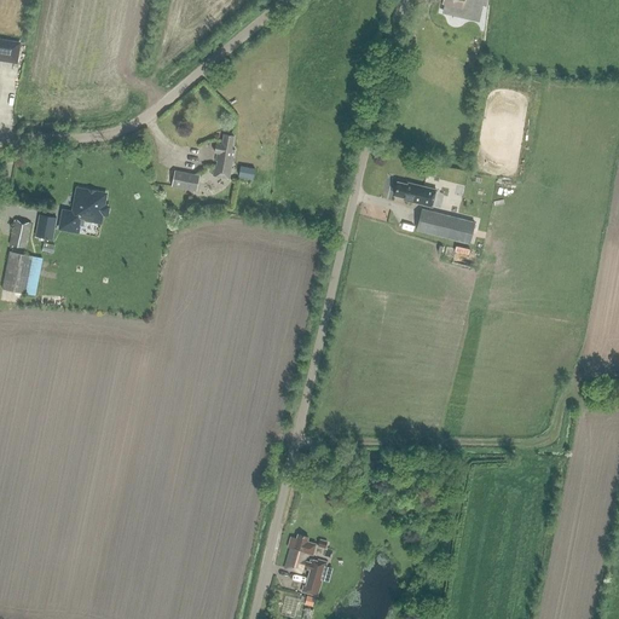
[(443,0),(443,4),(446,4),(444,12),(472,18),(475,3),(484,5),(485,5),(486,0),(443,0)]
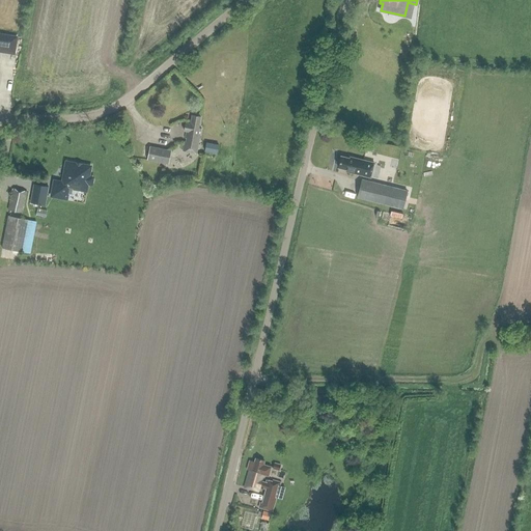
[(0,51),(15,54),(17,37),(0,34),(0,51)]
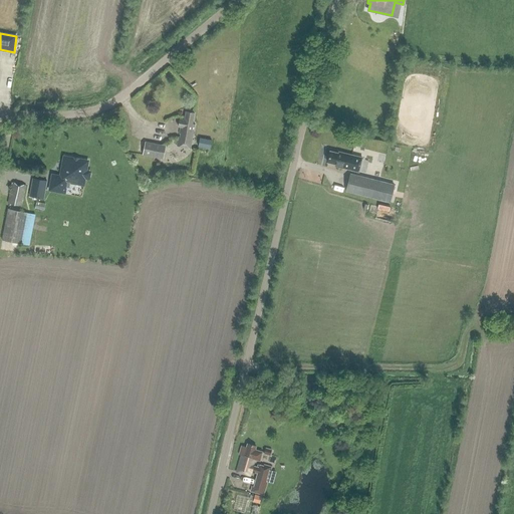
[(194,113),(185,111),(184,119),(179,118),(178,126),(180,126),(177,147),(191,149),(195,124),(192,124),(194,113)]
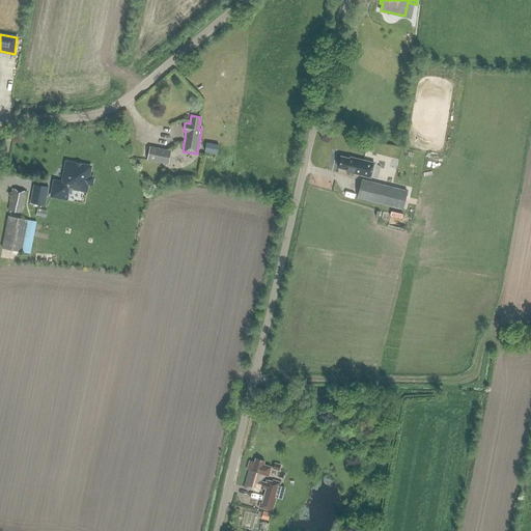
[(217,155),(219,146),(206,144),(204,152),(217,155)]
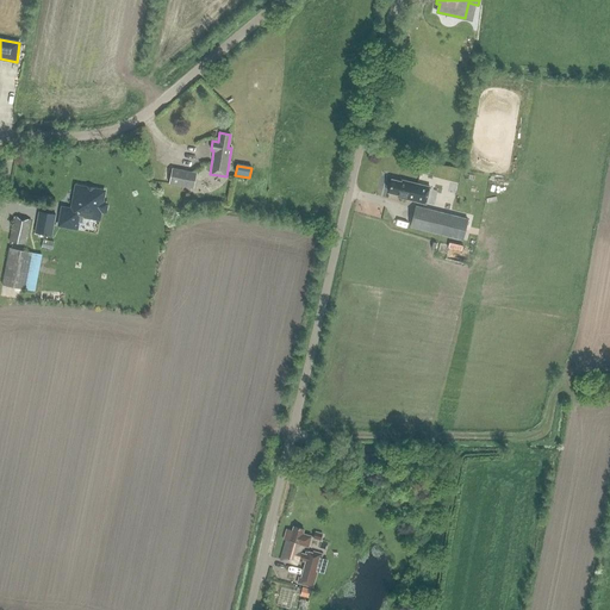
[(194,190),(197,174),(172,168),(169,184),(194,190)]
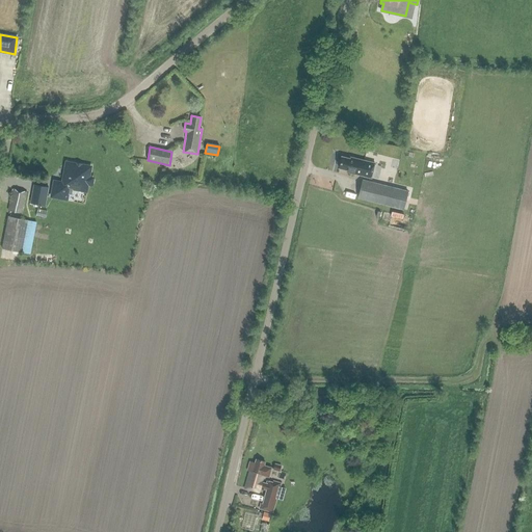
[(342,157),(339,168),(347,170),(347,173),(371,179),(375,164),(350,158),(350,159),(342,157)]
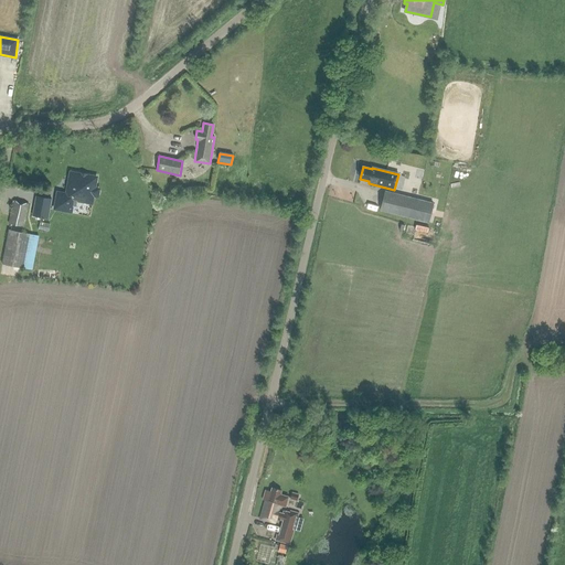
[(75,205),(76,200),(92,203),(93,195),(95,195),(97,194),(98,192),(96,190),(94,189),(96,178),(94,178),(95,177),(88,176),(88,177),(71,173),(67,195),(59,193),(55,209),(71,211),(72,205),(75,205)]
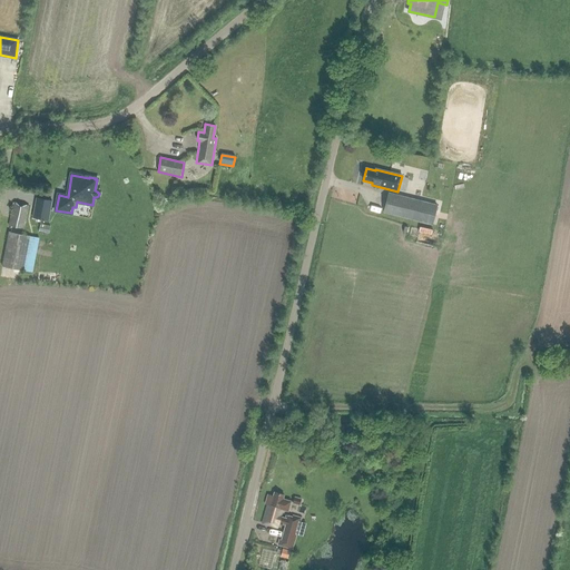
[(438,206),(389,194),(383,213),(432,225),(438,206)]
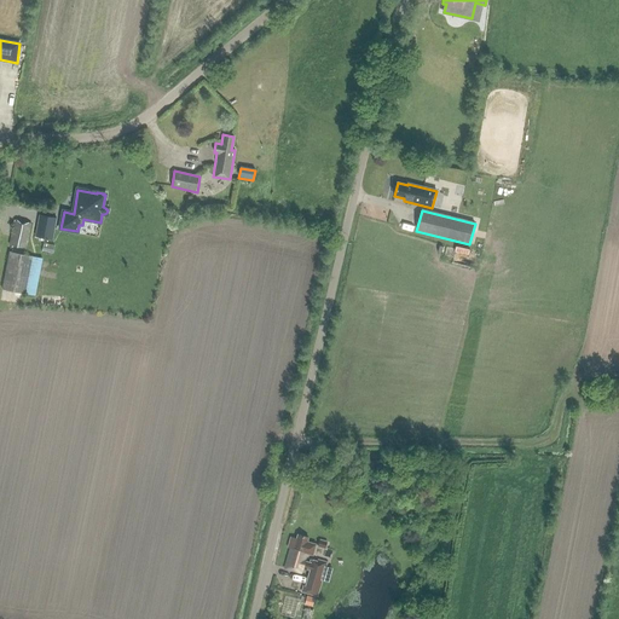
[(35,236),(52,239),(56,220),(39,217),(35,236)]
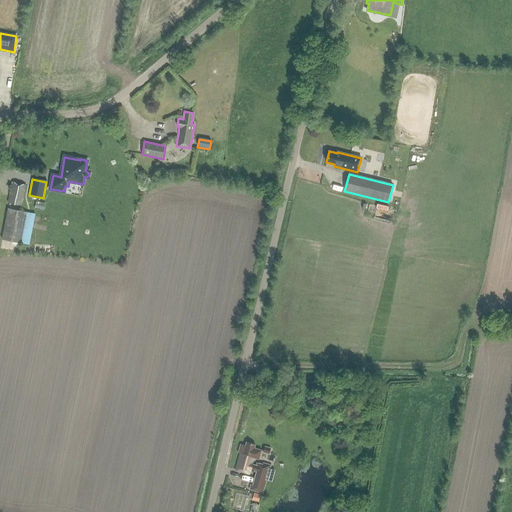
[(26,185),(12,182),(8,203),(21,206),(26,185)]
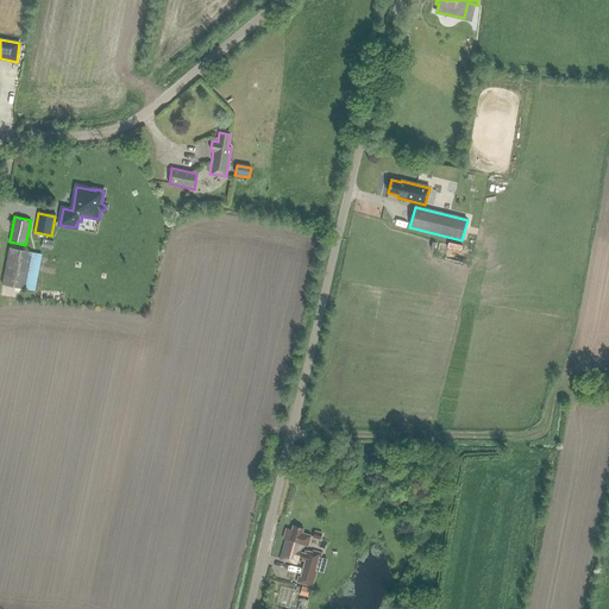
[(32,252),(10,249),(2,286),(25,289),(32,252)]
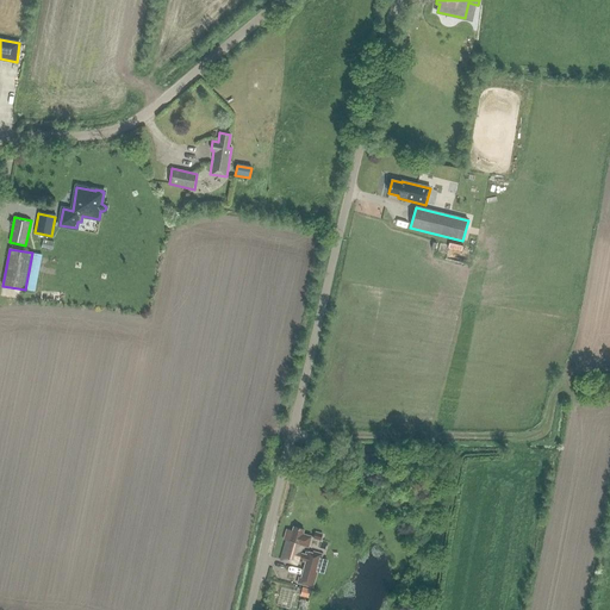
[(316,571),(319,558),(322,558),(323,554),(313,552),(313,553),(307,552),(306,554),(300,553),(303,545),(309,547),(311,536),(303,534),(304,529),(294,527),(293,531),(287,529),(285,540),(287,541),(281,560),(298,565),(299,559),(306,561),(302,578),(300,577),(298,583),(313,587),(318,571),(316,571)]
